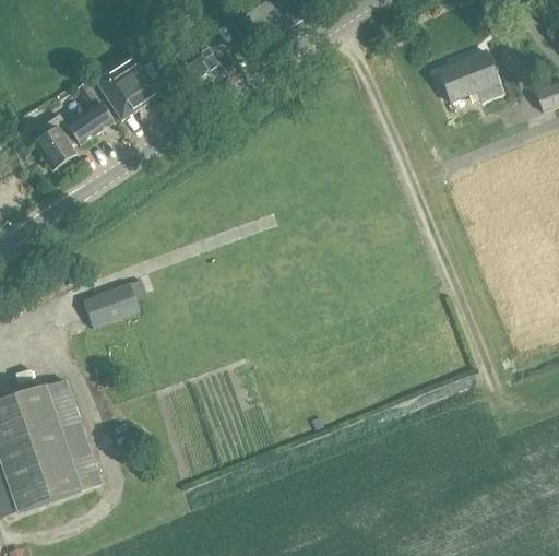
[(258,47),(313,10),(308,0),(264,0),(238,18),(258,47)]
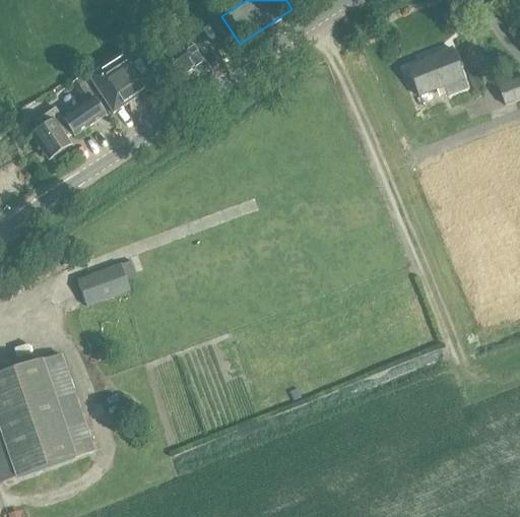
[(164,85),(201,60),(187,38),(148,63),(164,85)]
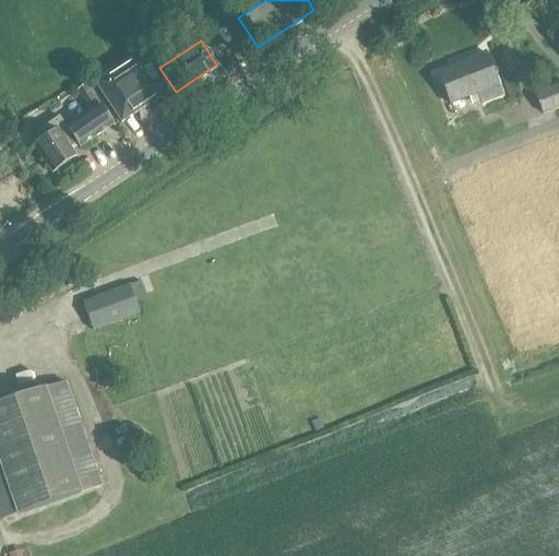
[(501,92),(485,49),(465,57),(465,59),(437,70),(450,102),(477,91),(480,101),(501,92)]
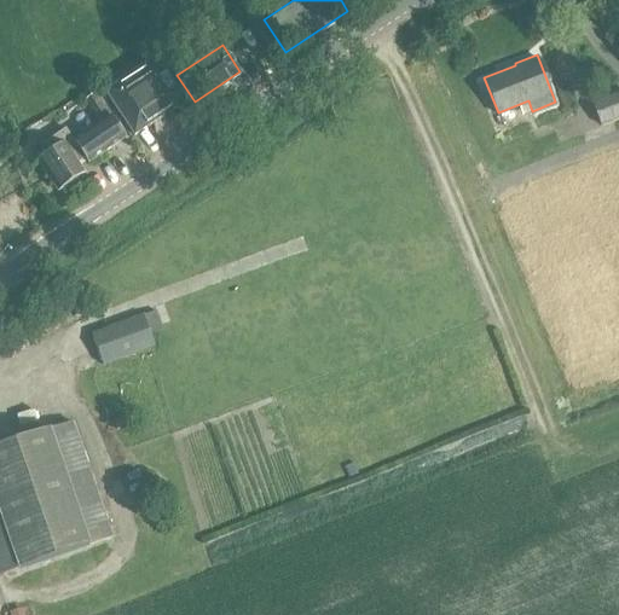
[(134,133),(185,98),(157,56),(105,90),(134,133)]
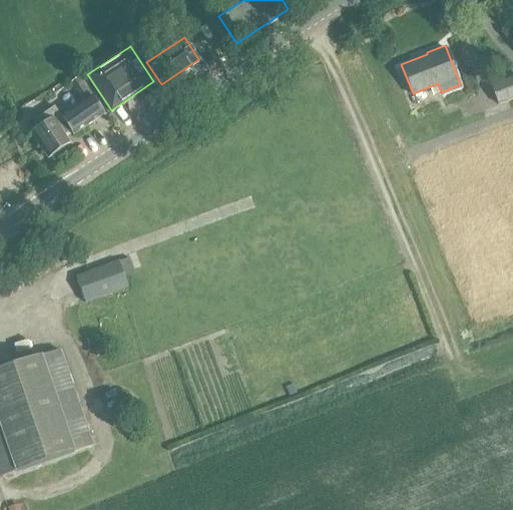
[(498,102),(512,95),(512,74),(491,83),(498,102)]
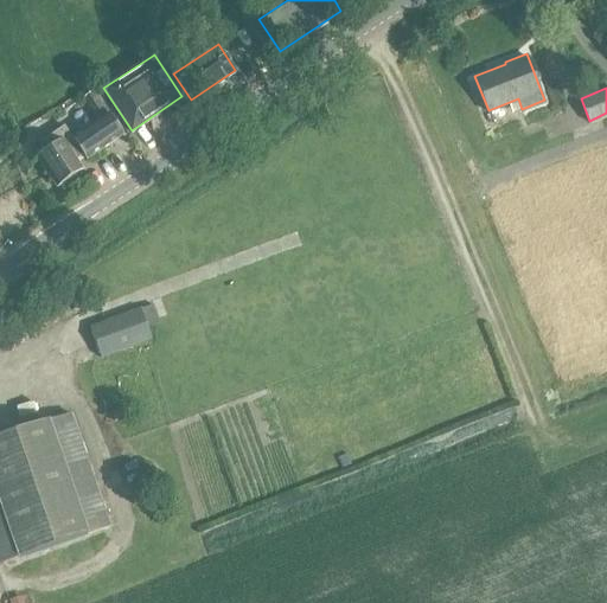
[(85,156),(122,133),(93,89),(83,96),(97,117),(72,135),(64,123),(38,141),(44,149),(36,155),(56,185),(82,167),(75,156),(82,152),(85,156)]
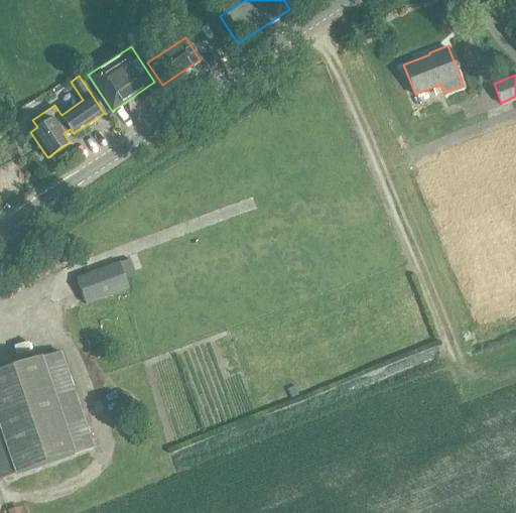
[(85,302),(122,289),(127,287),(118,262),(77,276),(85,302)]
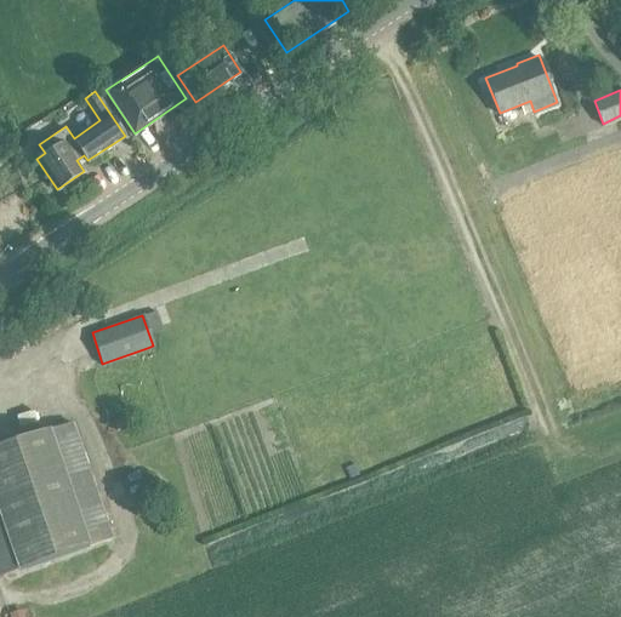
[(18,570),(113,537),(73,421),(0,445),(0,573),(18,569),(18,570)]
